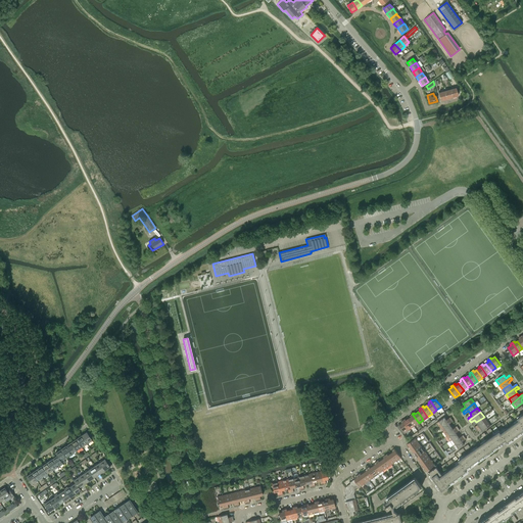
[(419,423),(412,414),(410,415),(411,417),(409,419),(414,426),(419,423)]
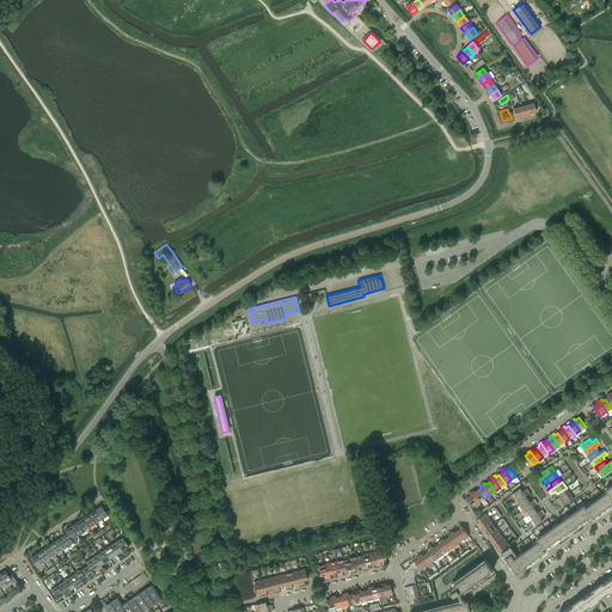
[(522,491),(520,488),(512,495),(515,500),(528,490),(527,488),(522,491)]
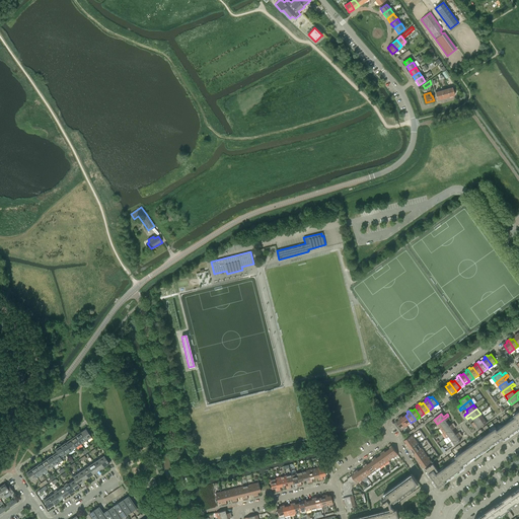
[(471,426),(484,418),(480,414),(472,419),(474,422),(470,424),(471,426)]
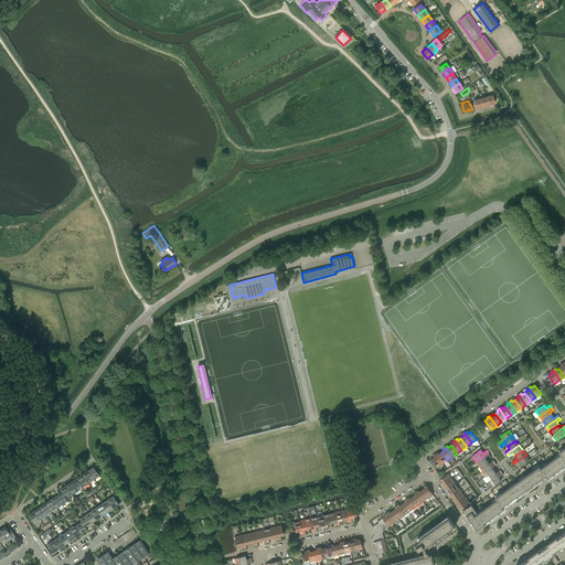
[(437,452),(436,454),(443,464),(447,460),(441,452),(438,454),(437,452)]
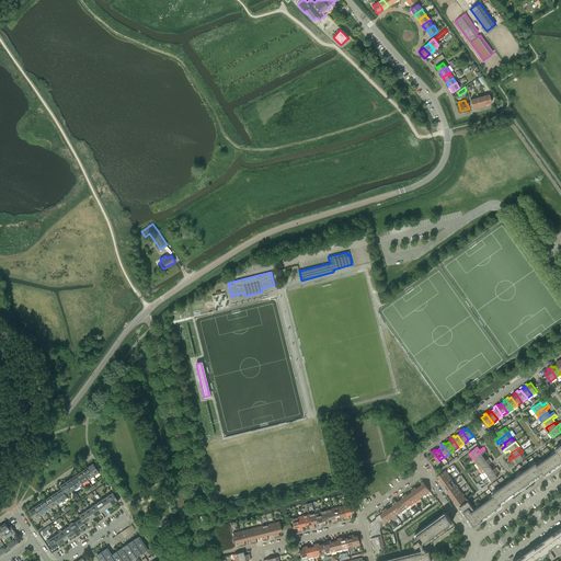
[(484,449),(472,458),(476,464),(484,457),(482,455),(487,451),(484,449)]
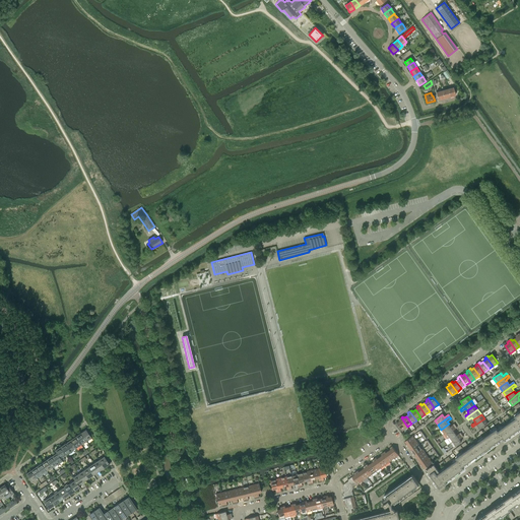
[(402,431),(407,427),(401,417),(399,419),(400,420),(397,423),(402,431)]
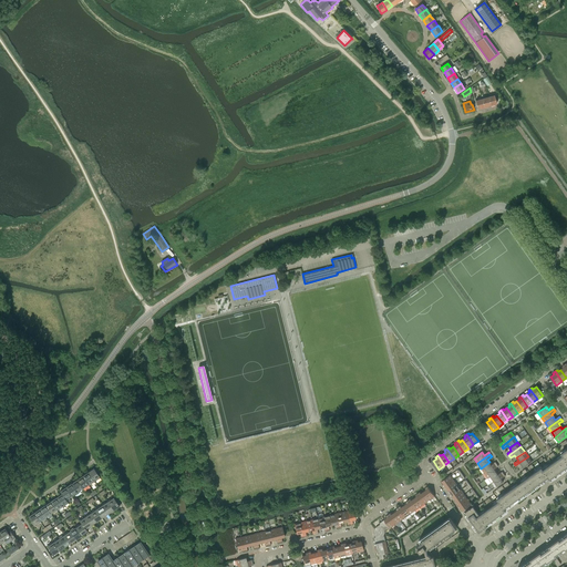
[(563,455),(543,470),(548,477),(549,480),(558,473),(559,475),(563,473),(562,472),(566,466),(566,461),(563,455)]
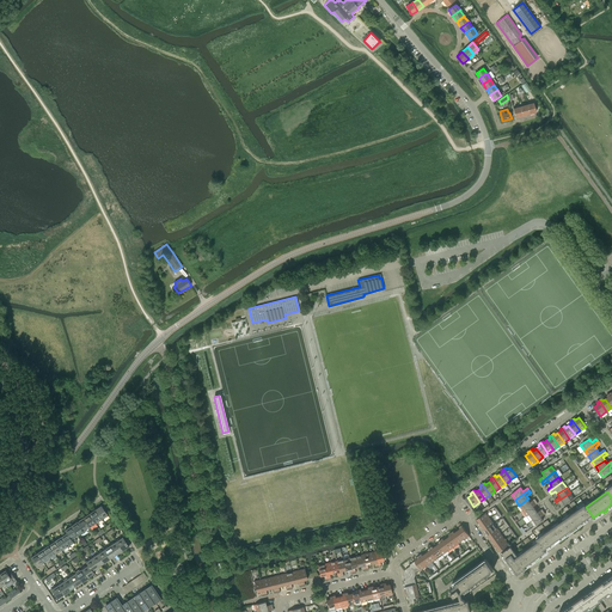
[(570,493),(556,502),(558,505),(563,501),(564,505),(574,499),(570,493)]
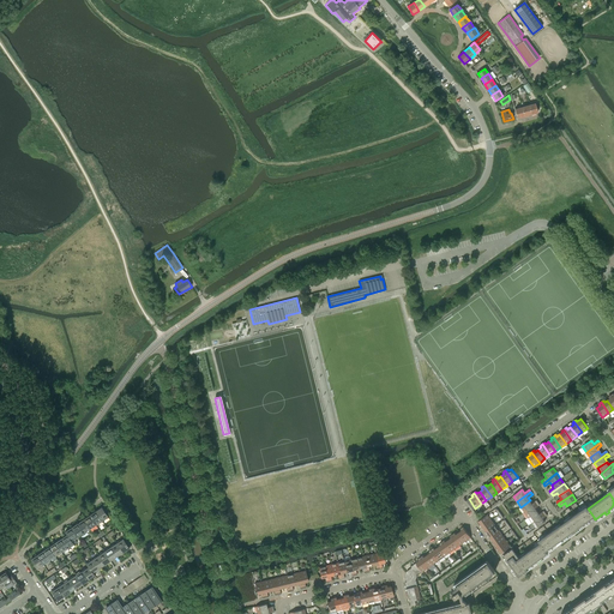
[(531,504),(530,500),(521,507),(524,512),(539,503),(536,500),(531,504)]
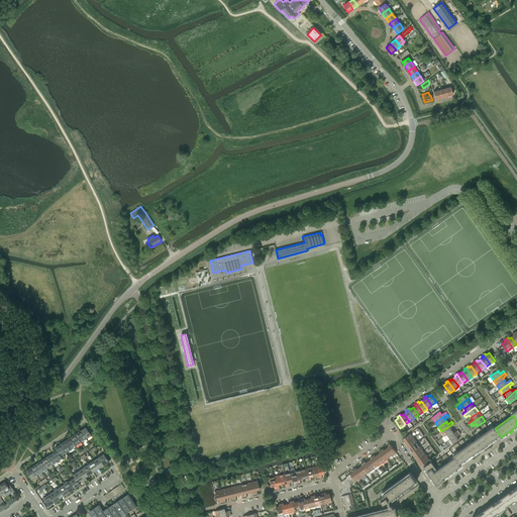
[(452,430),(450,428),(454,425),(453,423),(441,431),(444,435),(452,430)]
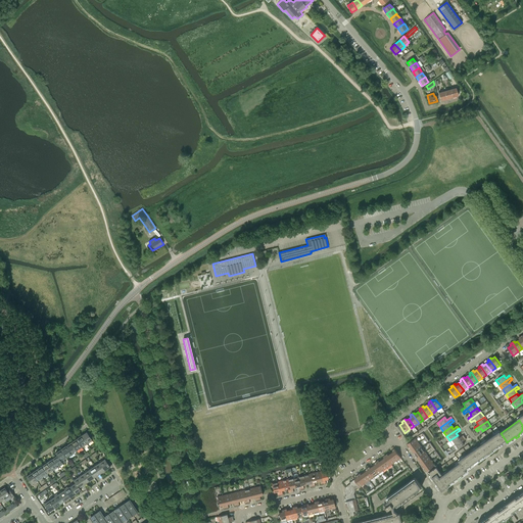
[(500,431),(481,444),(479,445),(485,455),(487,454),(495,447),(496,448),(498,447),(498,445),(506,440),(501,433),(500,431)]
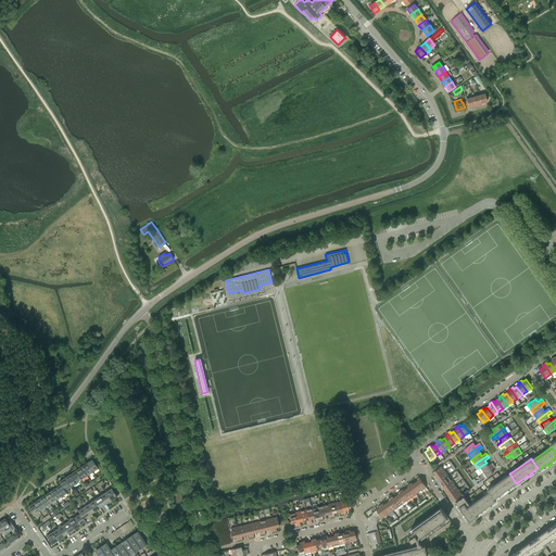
[(92,459),(86,463),(91,471),(92,471),(95,469),(95,470),(98,468),(92,459)]
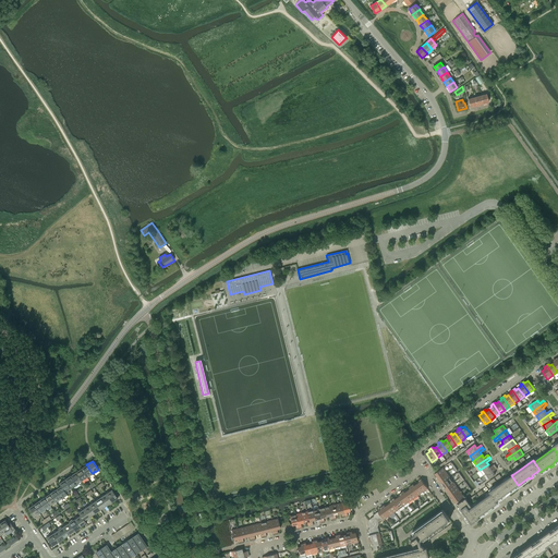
[(86,464),(81,469),(86,476),(87,476),(89,475),(89,476),(93,473),(92,473),(86,464)]
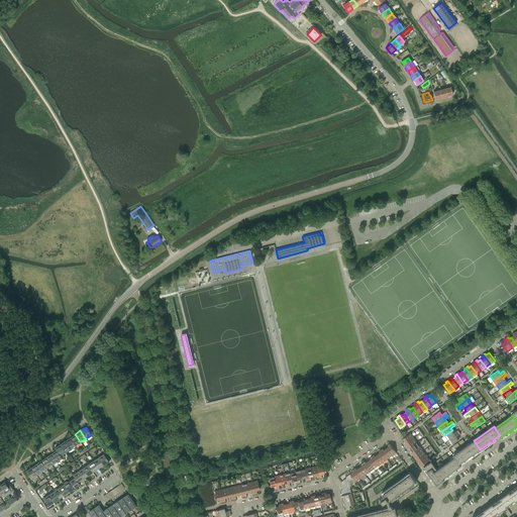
[(447,440),(459,432),(457,430),(454,432),(452,430),(444,435),(447,440)]
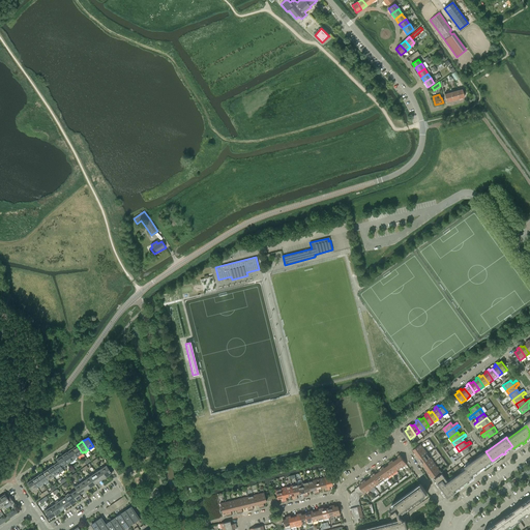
[(471,443),(459,451),(463,455),(470,450),(468,447),(472,445),(471,443)]
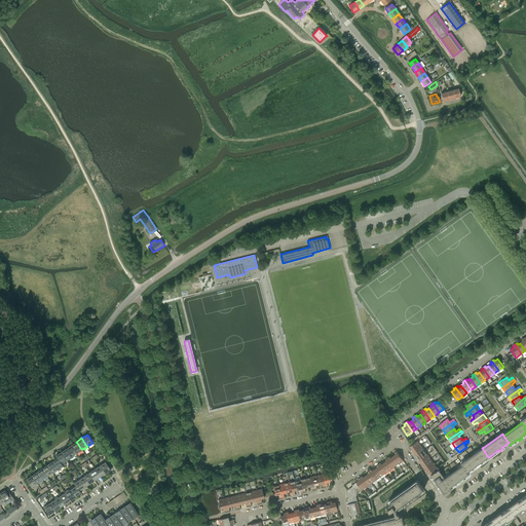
[(417,441),(410,446),(412,449),(410,450),(412,452),(421,445),(417,441)]
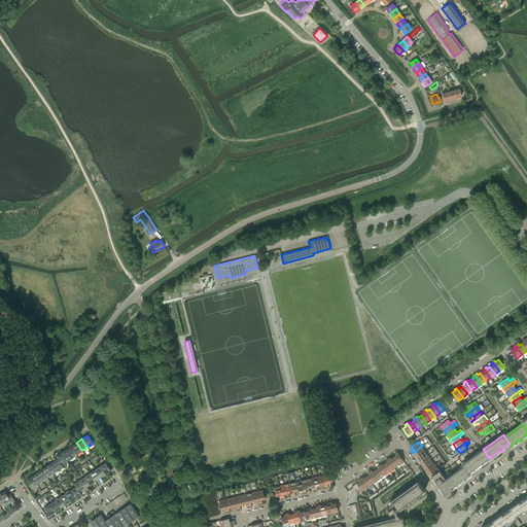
[(76,443),(71,446),(76,454),(77,453),(79,452),(79,453),(82,451),(82,450),(81,450),(76,443)]
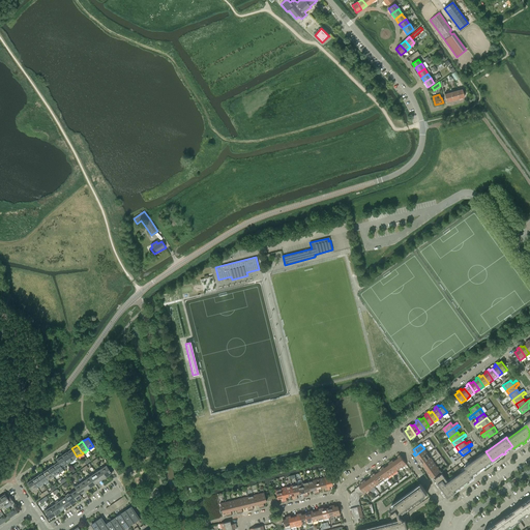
[(71,448),(66,452),(71,460),(72,460),(75,459),(78,457),(78,455),(77,457),(71,448)]
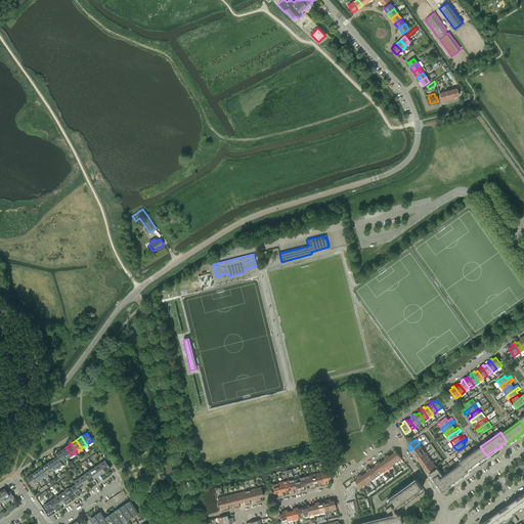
[(420,443),(410,450),(411,452),(413,451),(415,453),(423,448),(420,443)]
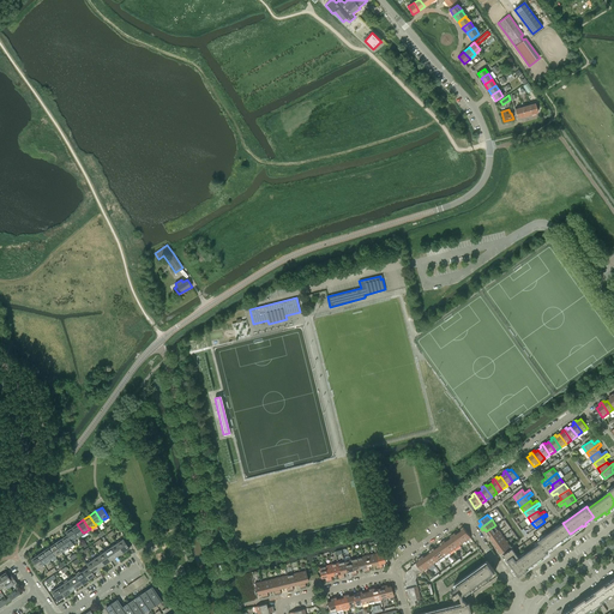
[(563,523),(560,525),(539,541),(540,543),(546,551),(555,545),(557,546),(559,543),(559,542),(567,535),(570,534),(563,523)]
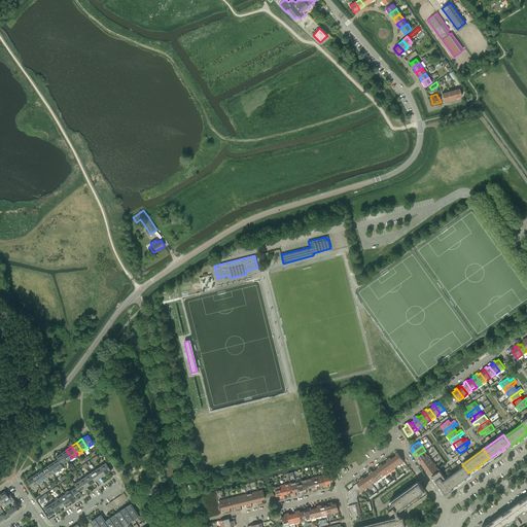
[(66,450),(61,453),(66,460),(67,460),(69,459),(69,460),(72,458),(72,457),(71,457),(66,450)]
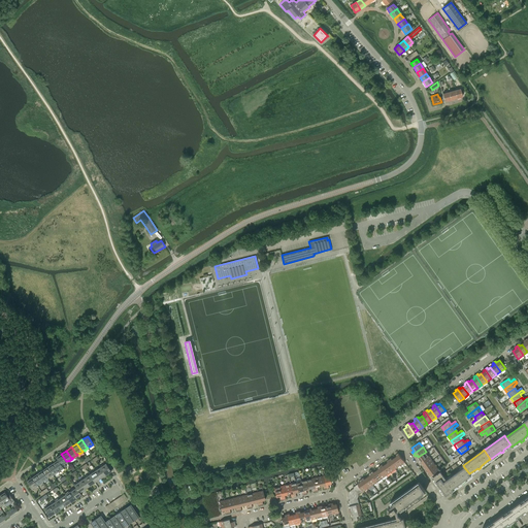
[(426,452),(418,457),(420,460),(419,461),(420,463),(429,456),(426,452)]
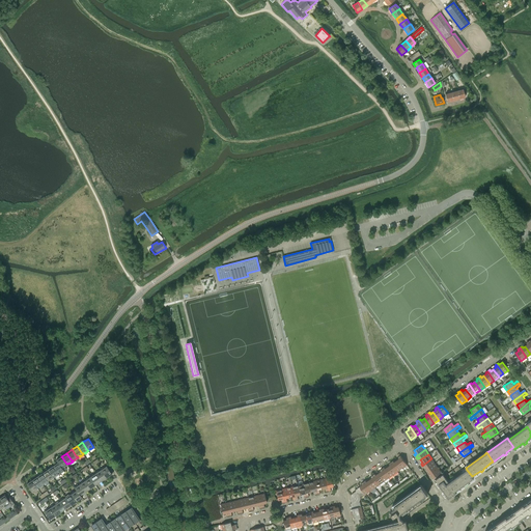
[(408,465),(400,455),(398,457),(399,458),(397,460),(402,468),(408,465)]
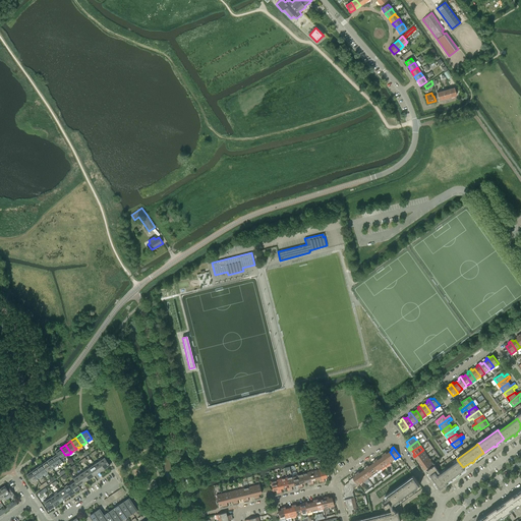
[(55,452),(57,454),(60,459),(63,462),(65,460),(63,458),(66,456),(66,455),(65,455),(60,448),(55,452)]
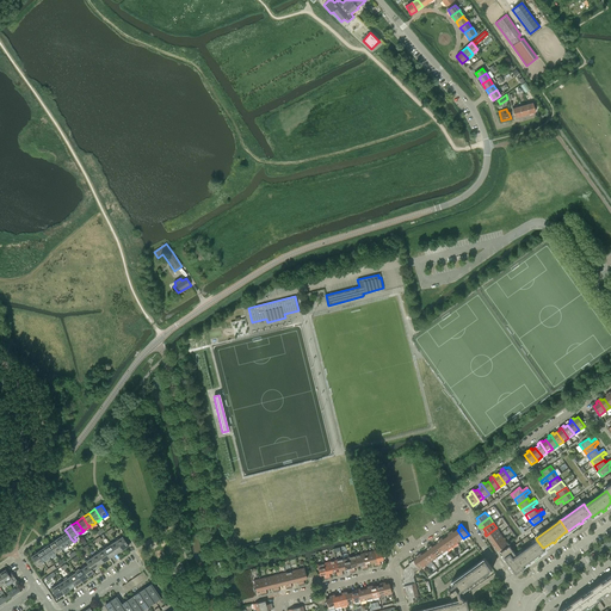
[(497,528),(486,536),(487,538),(489,537),(492,539),(500,534),(497,528)]
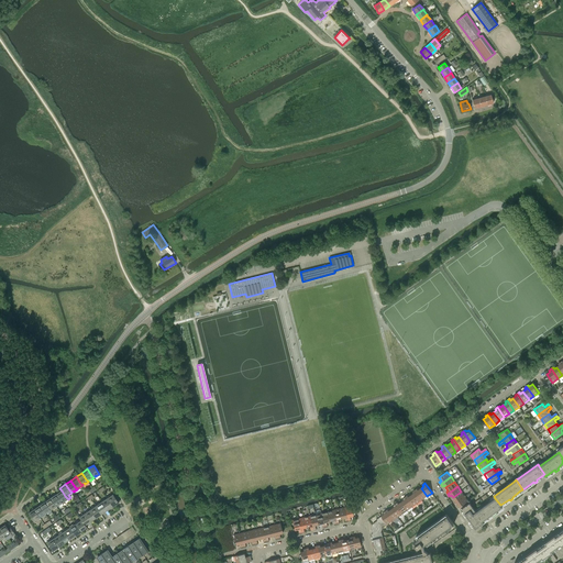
[(427,496),(421,488),(418,490),(417,488),(415,490),(422,500),(427,496)]
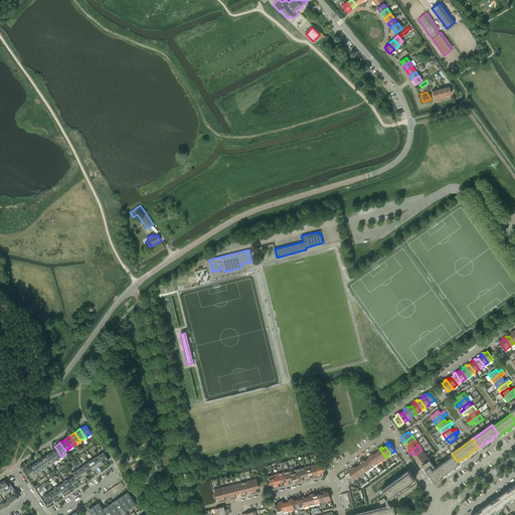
[(56,449),(51,452),(56,460),(58,458),(59,459),(62,457),(59,454),(56,449)]
